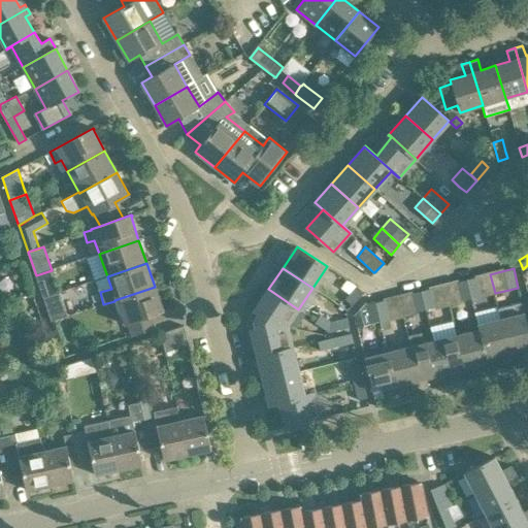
[(52,270),(36,275),(38,283),(54,277),(52,270)]
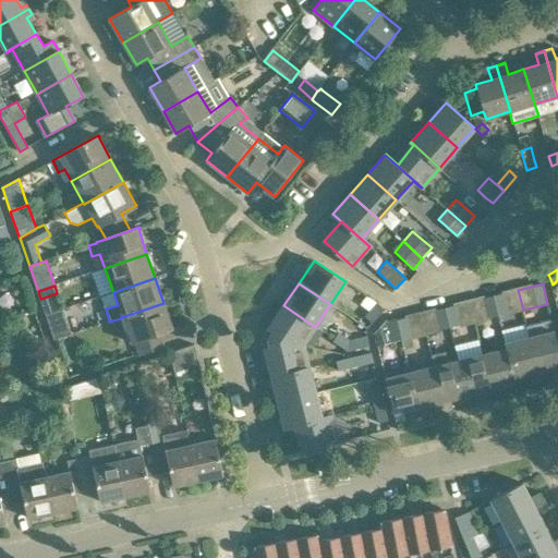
[(518,290),(493,295),(498,316),(523,310),(518,290)]
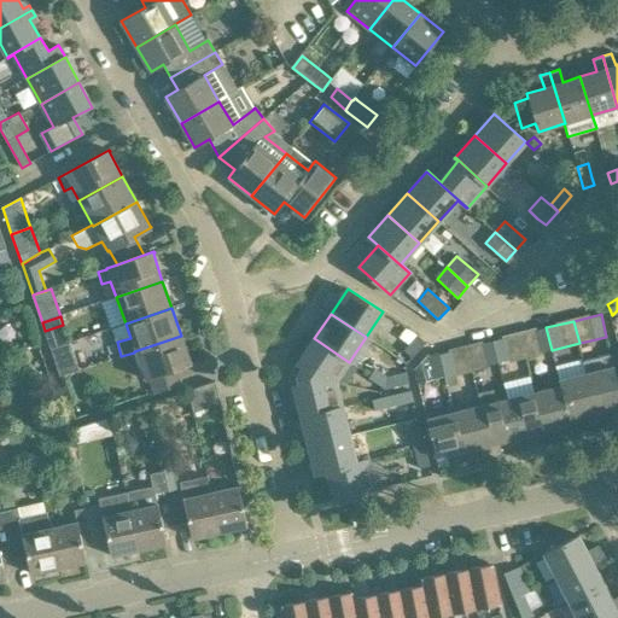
[(546,327),(520,334),(525,356),(552,350),(546,327)]
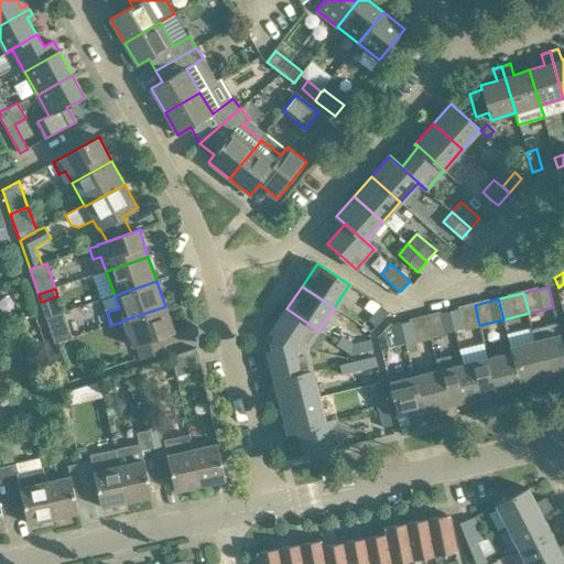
[(475,305),(451,311),(455,332),(479,325),(475,305)]
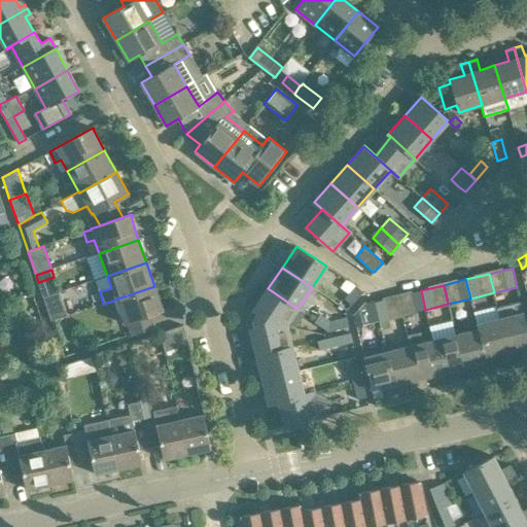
[(114,300),(114,301),(123,323),(127,322),(132,335),(155,326),(150,313),(164,309),(163,308),(162,308),(154,286),(114,300)]
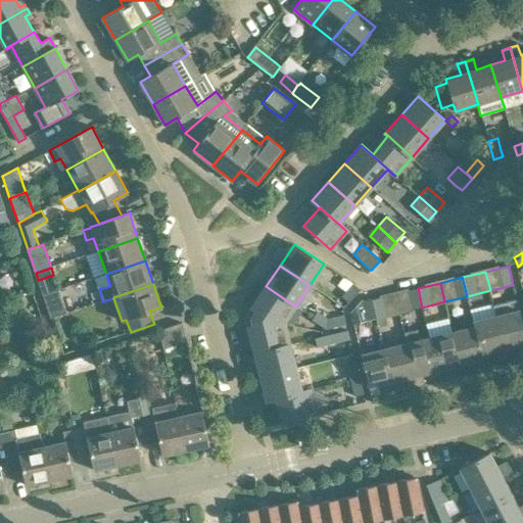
[(342,297),(347,302),(348,302),(360,290),(353,284),(342,297)]
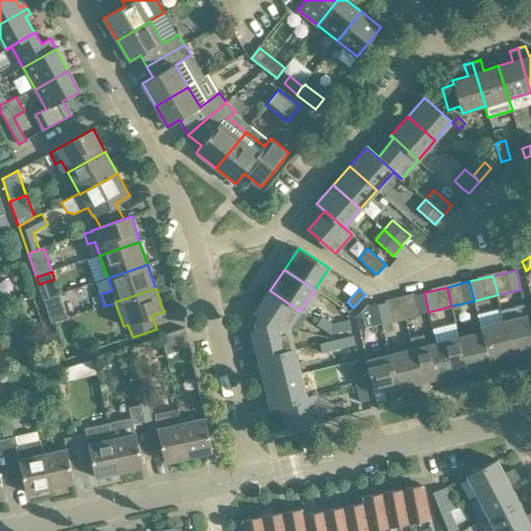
[(250,320),(250,322),(288,328),(300,311),(270,290),(255,312),(260,315),(255,322),(250,320)]
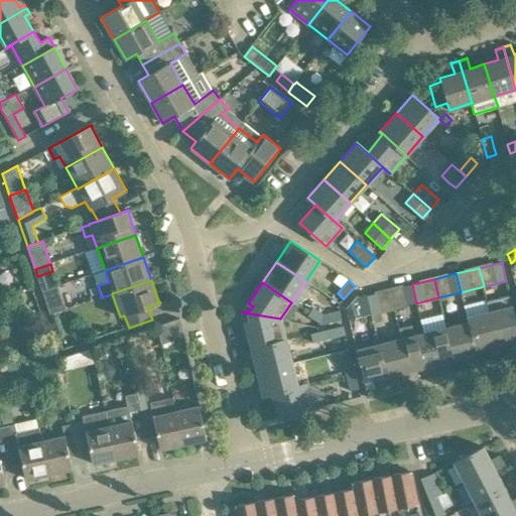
[(412,284),(389,290),(394,308),(416,303),(412,284)]
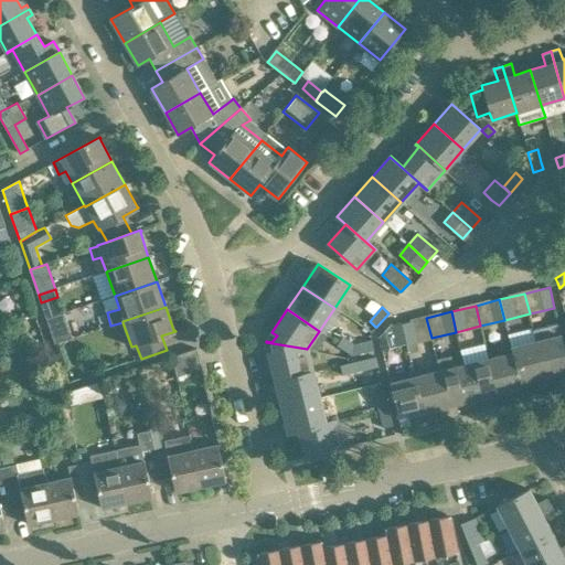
[(56,344),(73,339),(64,312),(48,319),(56,344)]
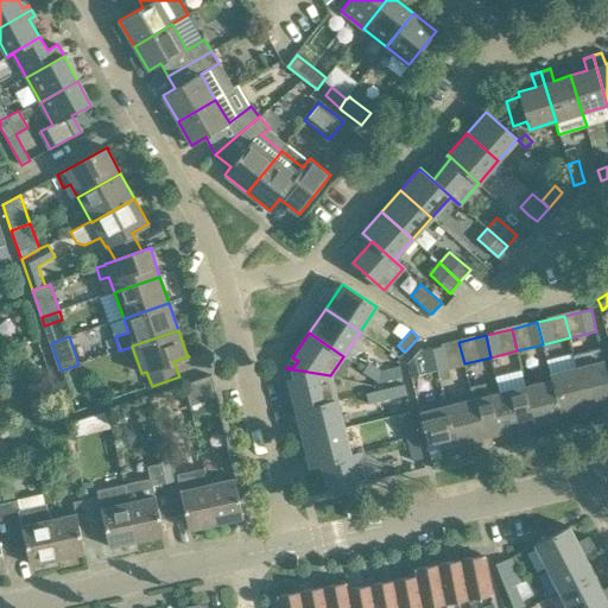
[(458,342),(432,348),(438,371),(464,363),(458,342)]
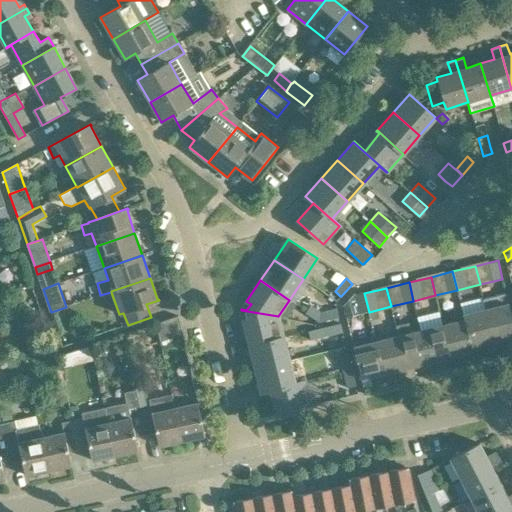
[(343,304),(346,317),(369,312),(364,293),(355,295),(354,293),(343,304)]
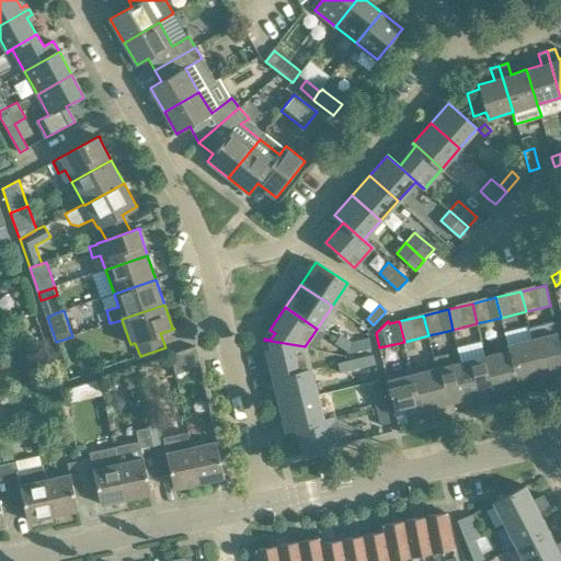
[(549,371),(560,368),(560,350),(554,321),(529,328),(533,340),(544,386),(552,384),(549,371)]
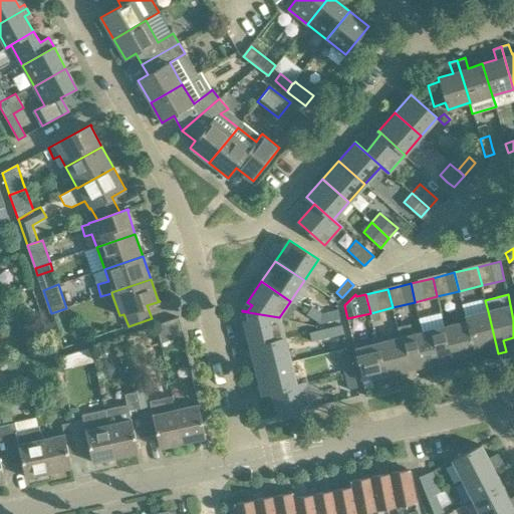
[(311,307),(306,314),(319,324),(321,314),(311,307)]
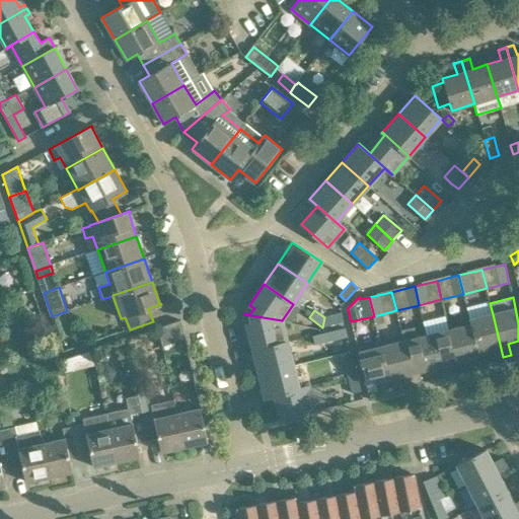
[(341,313),(324,317),(322,327),(344,322),(341,313)]
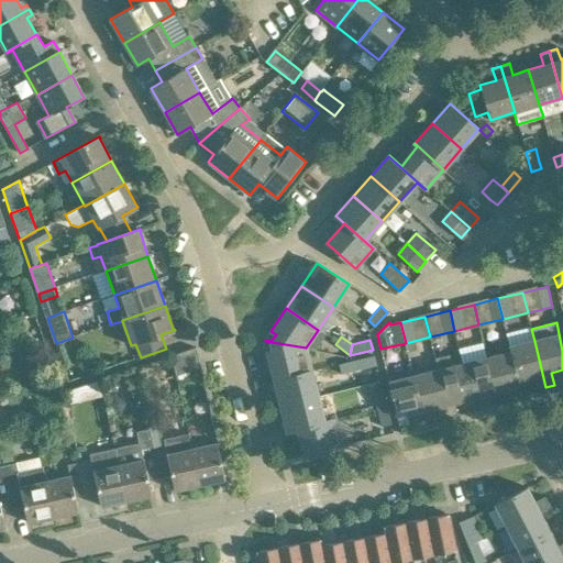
[(306,348),(265,341),(271,342),(273,351),(267,352),(274,378),(311,370),(306,348)]
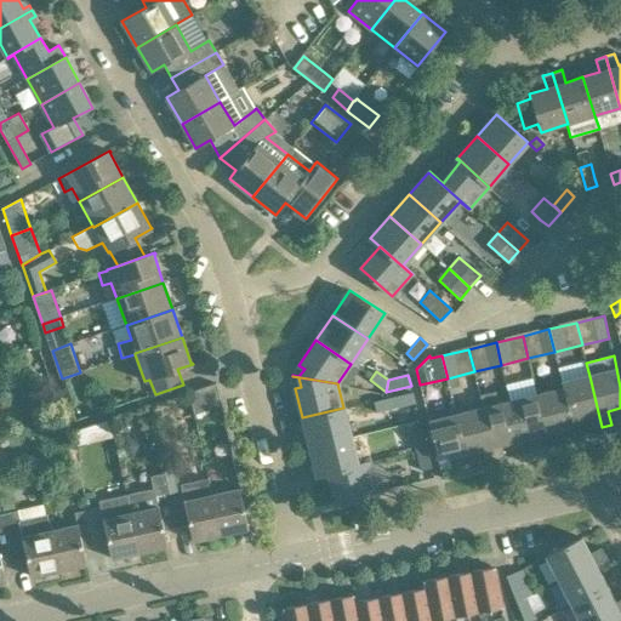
[(563,382),(564,388),(573,420),(588,416),(592,429),(602,427),(590,376),(563,382)]
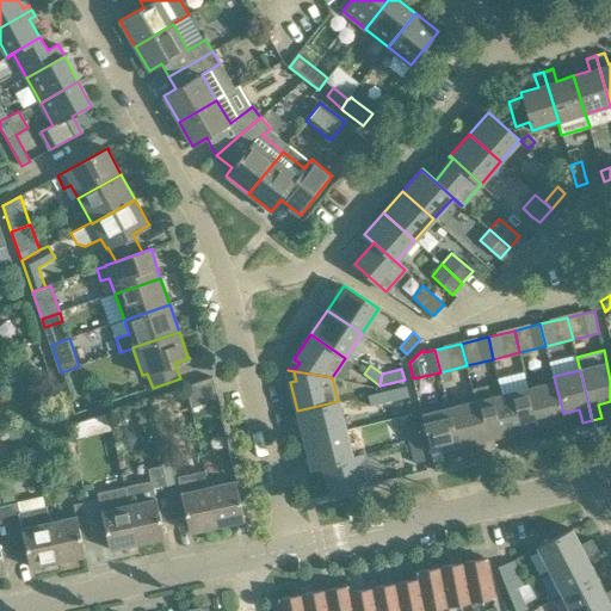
[(217,399),(213,377),(185,387),(191,407),(217,399)]
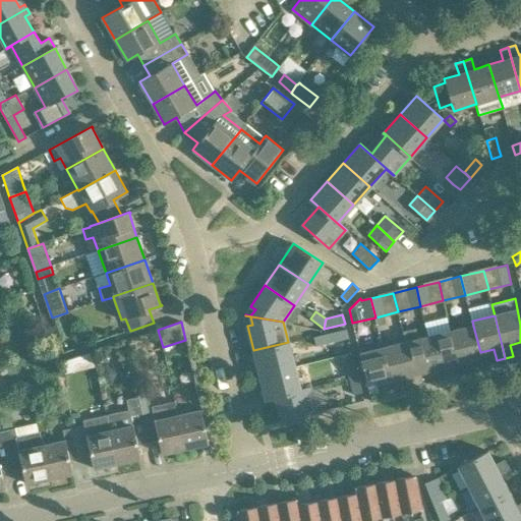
[(473,326),(451,331),(461,374),(469,372),(466,361),(481,358),(480,352),(473,326)]
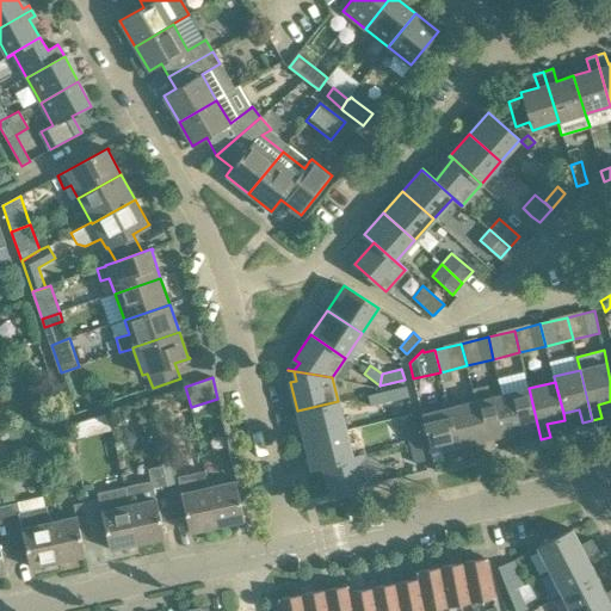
[(487,384),(473,388),(488,451),(497,450),(494,437),(512,432),(503,394),(491,397),(487,384)]
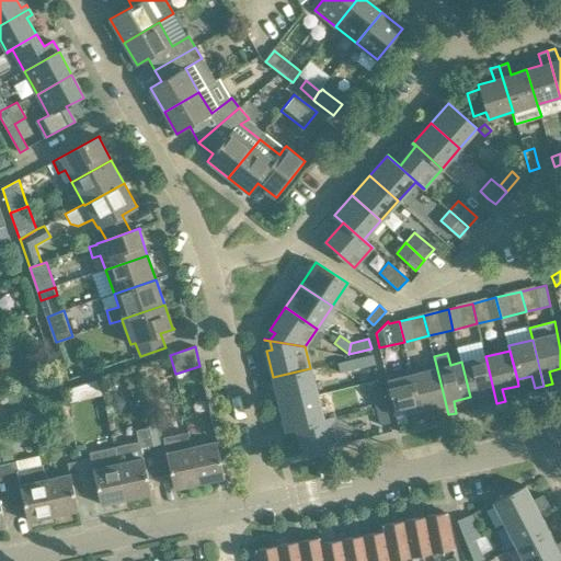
[(355,357),(357,368),(375,364),(373,354),(355,357)]
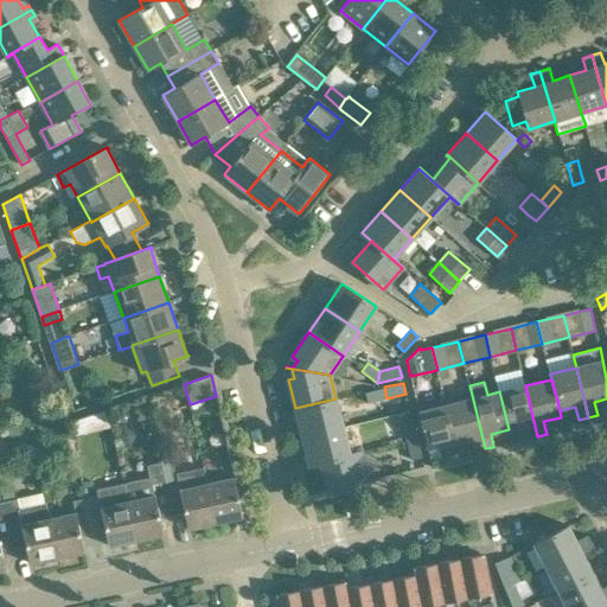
[(471,398),(446,404),(457,442),(472,439),(475,451),(485,448),(470,385),(468,387),(471,398)]
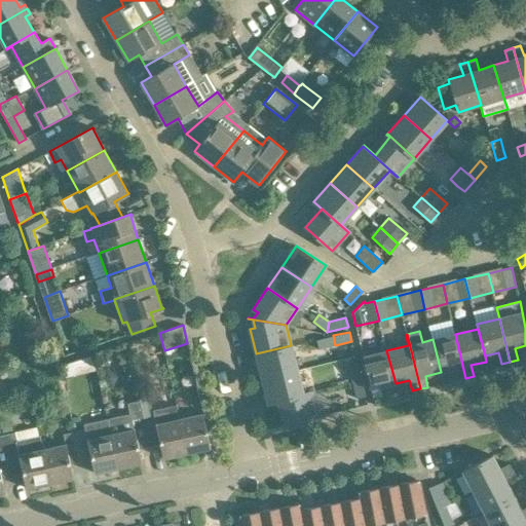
[(455,334),(433,339),(441,372),(454,369),(457,380),(465,378),(455,334)]
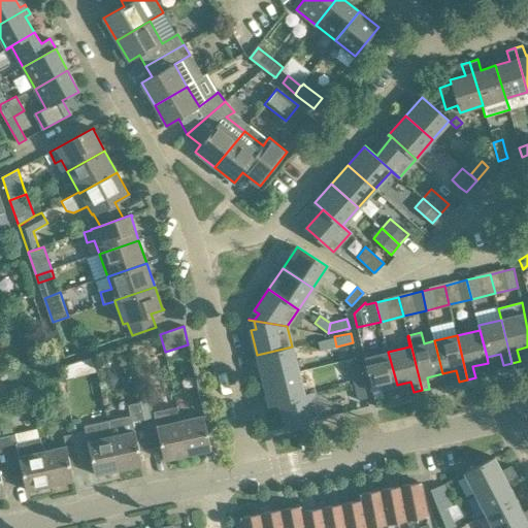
[(320,351),(336,347),(334,336),(318,340),(320,351)]
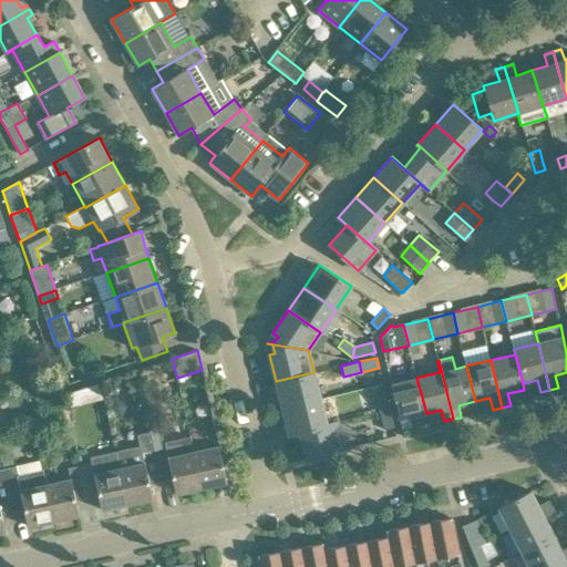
[(313,372),(276,381),(282,408),(320,399),(313,372)]
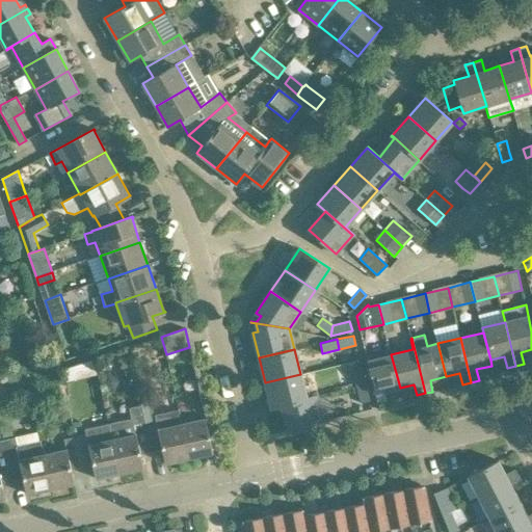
[(391,354),(367,361),(378,405),(387,403),(384,392),(400,388),(391,354)]
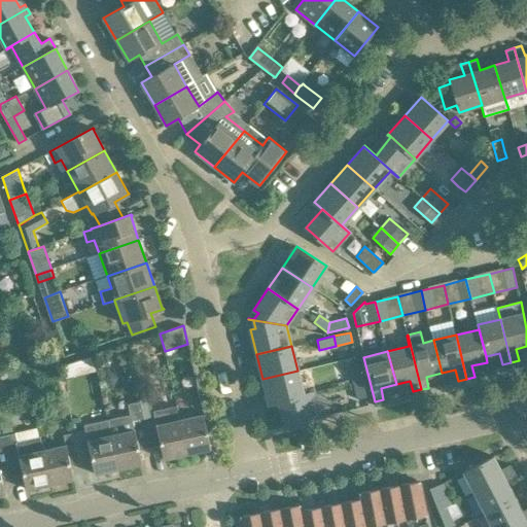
[(349,366),(353,382),(362,380),(358,364),(349,366)]
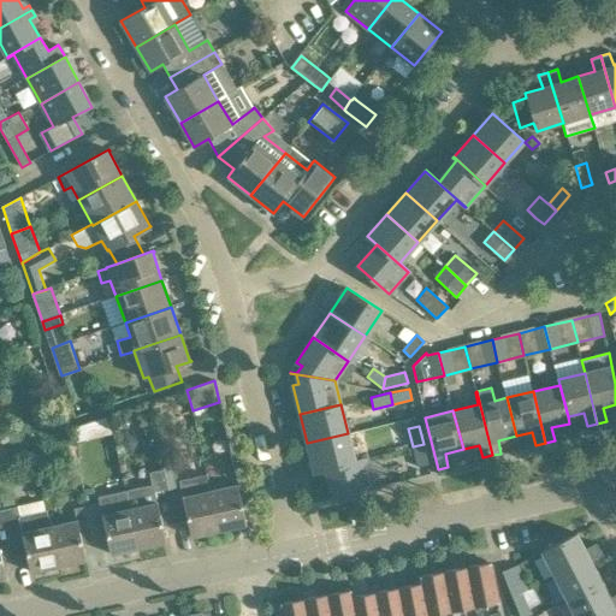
[(348,433),(307,443),(314,473),(326,469),(367,460),(367,458),(355,461),(348,433)]
